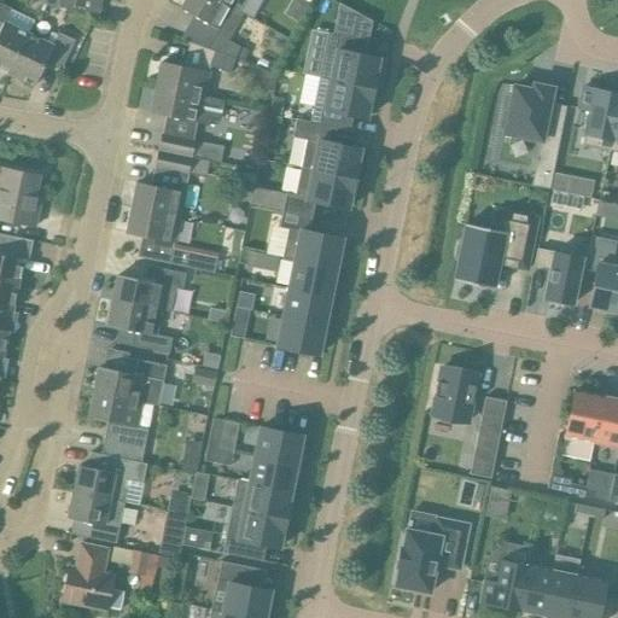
[(101,0),(44,0),(42,5),(74,11),(75,0),(100,0),(103,0),(101,0)]
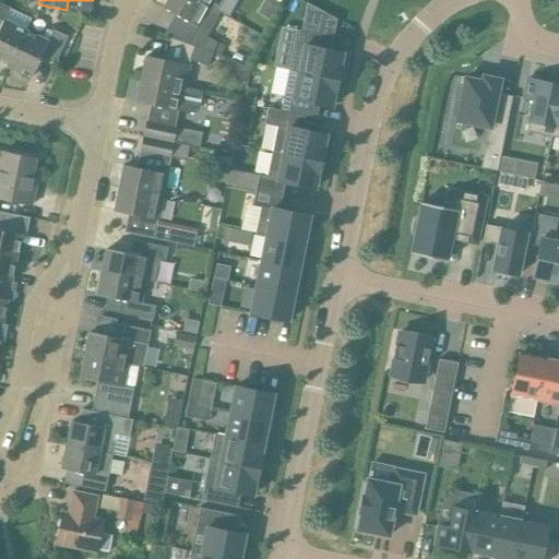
[(193,0),(167,0),(163,9),(182,20),(198,28),(195,32),(189,45),(193,47),(213,54),(217,43),(207,37),(219,13),(193,0)]
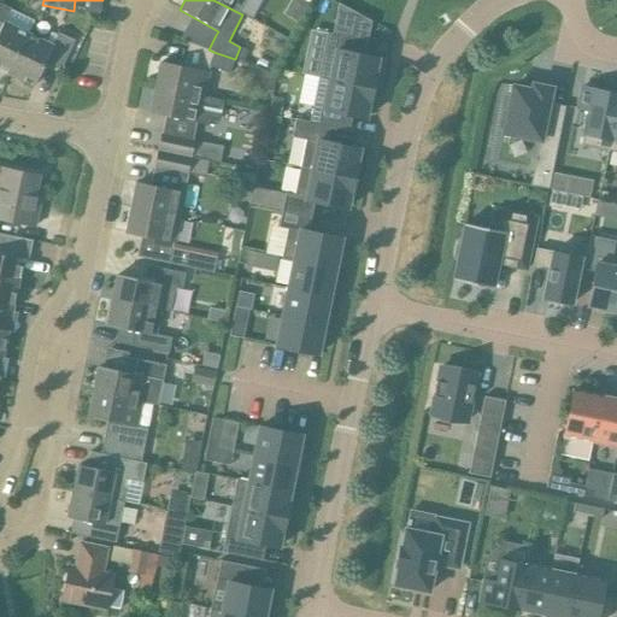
[(213,0),(242,15),(244,15),(254,19),(263,0),(213,0)]
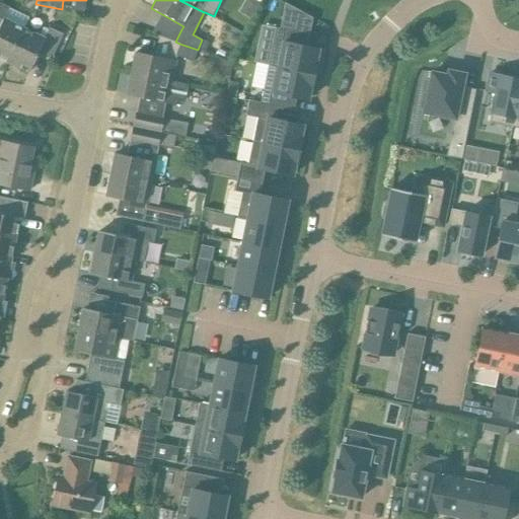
[(0,58),(8,63),(24,29),(4,19),(10,8),(0,3),(0,58)]
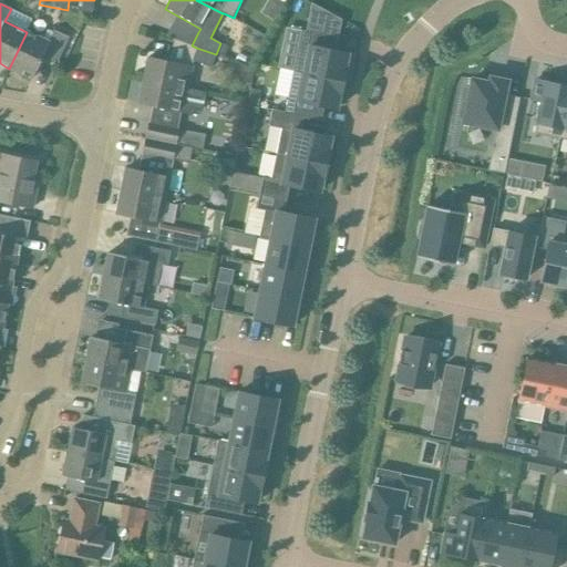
[(292,71),(342,81),(348,54),(334,52),(338,38),(340,29),(341,20),(311,3),(310,12),(306,31),(301,31),(292,71)]
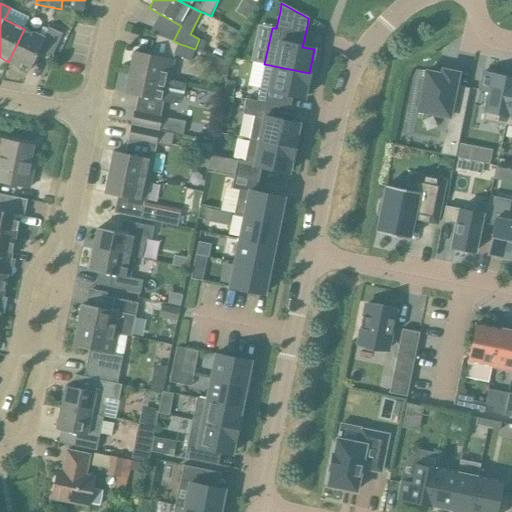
[(24,29),(8,62),(29,72),(38,52),(50,58),(61,34),(47,27),(47,28),(43,27),(39,36),(24,29)]
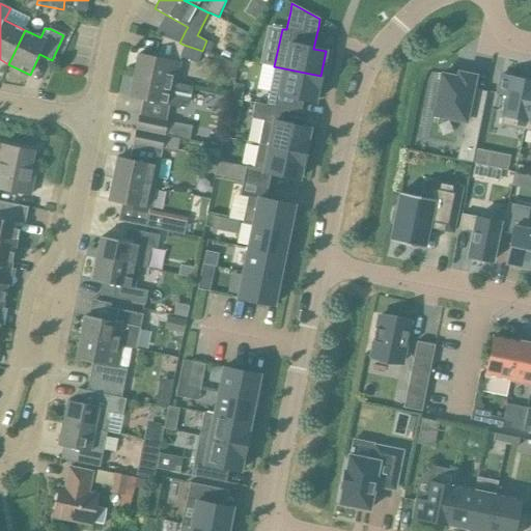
[(206,40),(202,51),(211,54),(214,44),(206,40)]
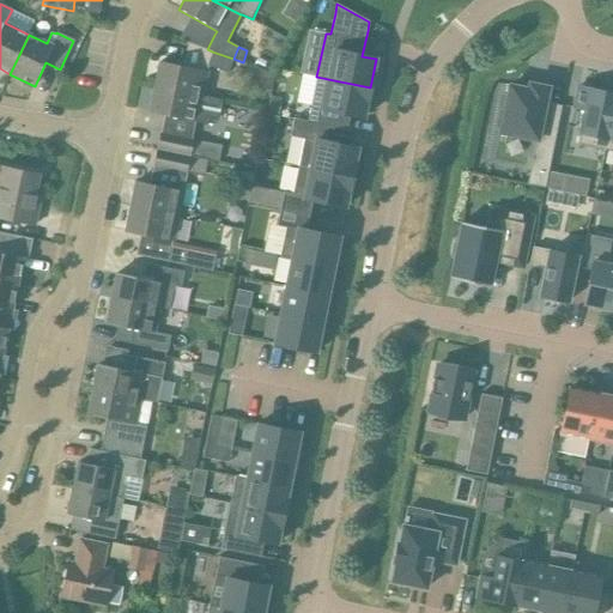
[(212,52),(207,66),(218,70),(229,73),(232,60),(234,59),(212,52)]
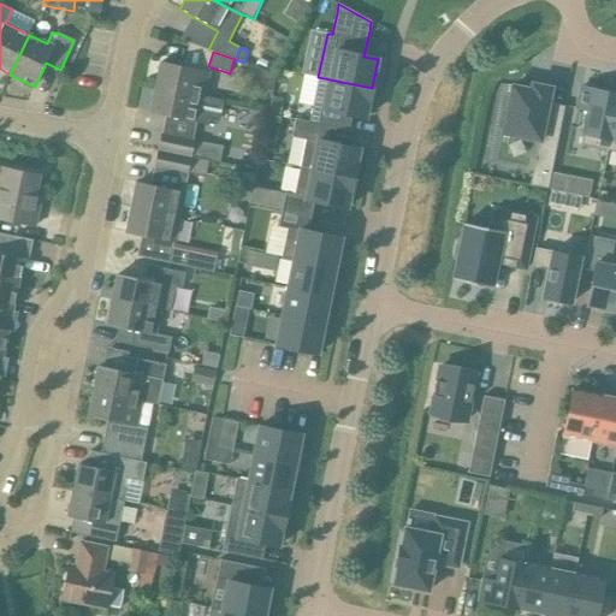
[(160,63),(155,88),(223,101),(224,100),(203,96),(208,72),(160,63)]
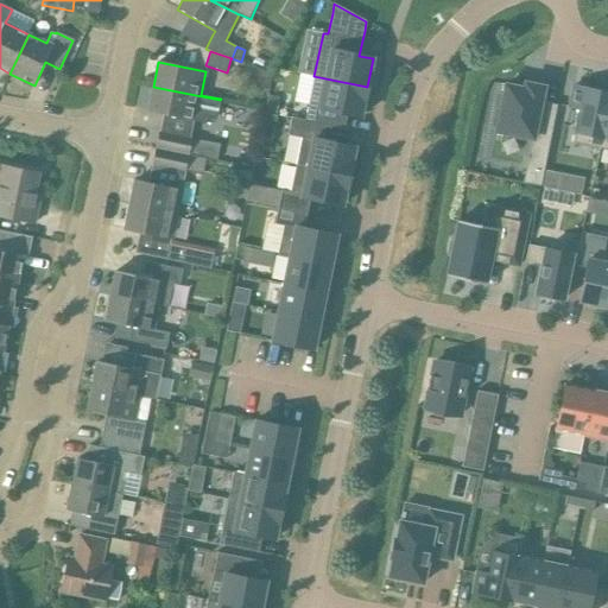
[(291,118),(291,119),(305,121),(344,130),(347,114),(361,116),(367,87),(314,76),(305,120),(291,118)]
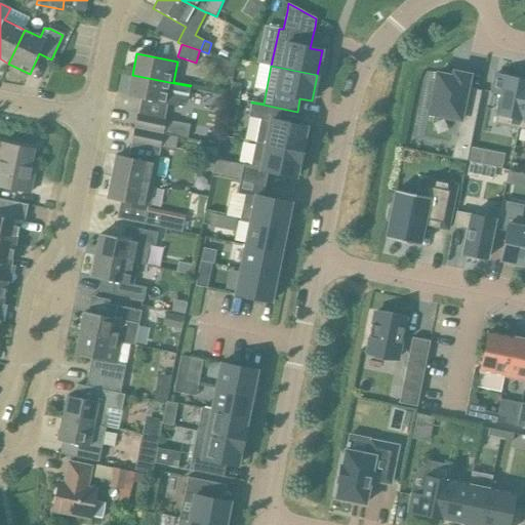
[(460,120),(470,75),(453,72),(452,77),(437,74),(433,94),(429,94),(426,109),(429,110),(429,114),(460,120)]
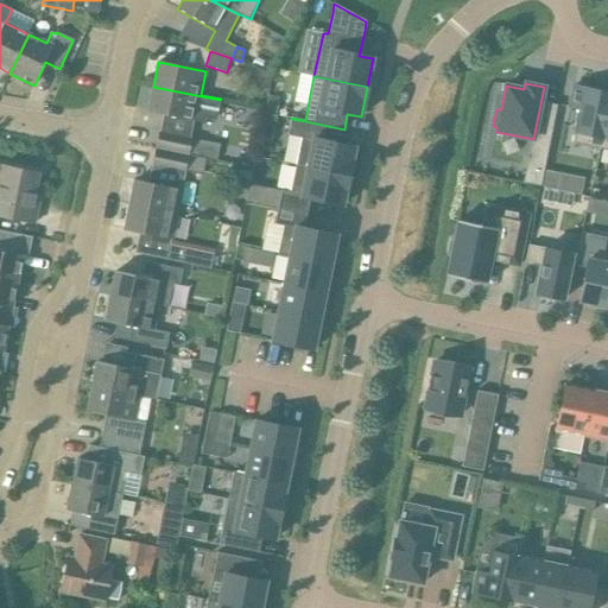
[(607,116),(607,93),(574,86),(569,108),(581,109),(576,131),(574,141),(574,143),(602,149),(607,116)]
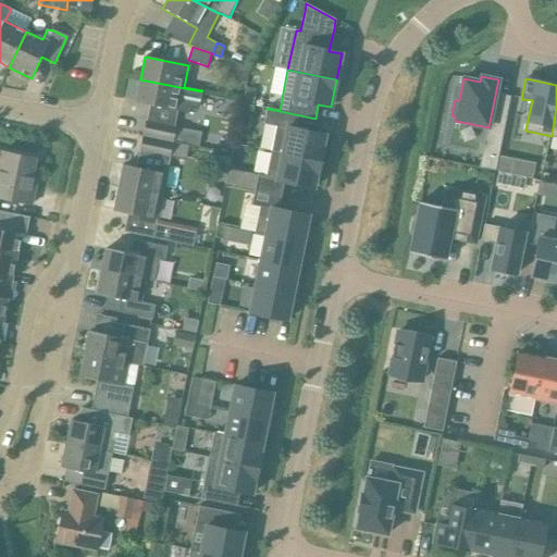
[(201,91),(140,79),(136,102),(178,111),(178,110),(186,112),(187,108),(198,110),(201,91)]
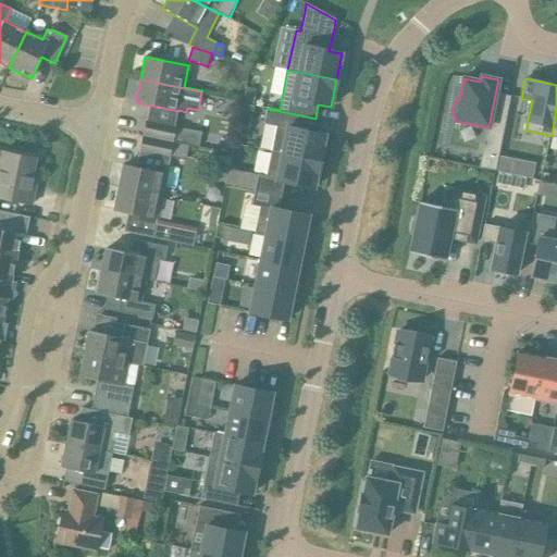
[(246,88),(243,102),(254,104),(256,90),(246,88)]
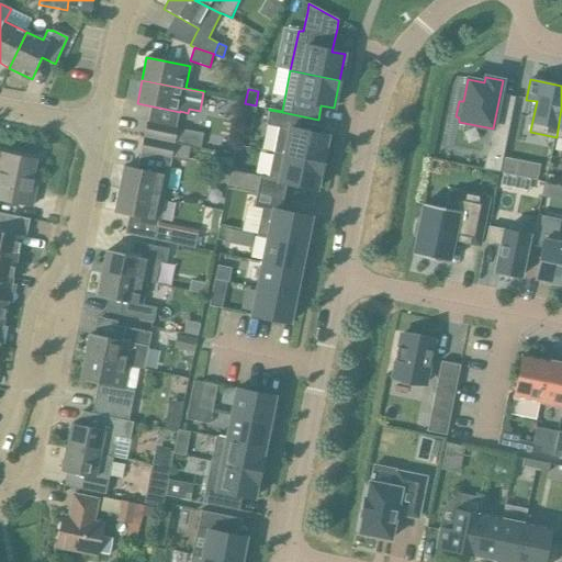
[(245,105),(243,116),(254,119),(256,108),(245,105)]
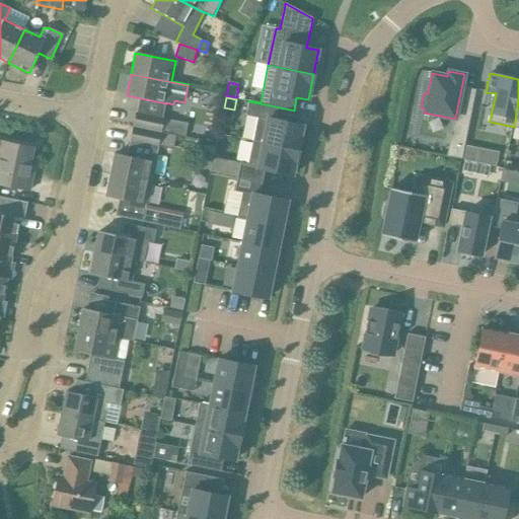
[(298,150),(299,147),(301,148),(305,130),(302,130),(303,126),(275,120),(278,107),(293,112),(294,110),(248,101),(245,116),(257,119),(252,141),(298,150)]
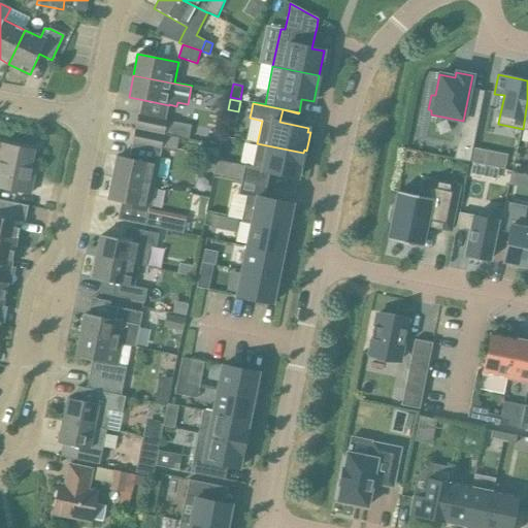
[(138,116),(135,129),(163,135),(163,134),(166,121),(138,116)]
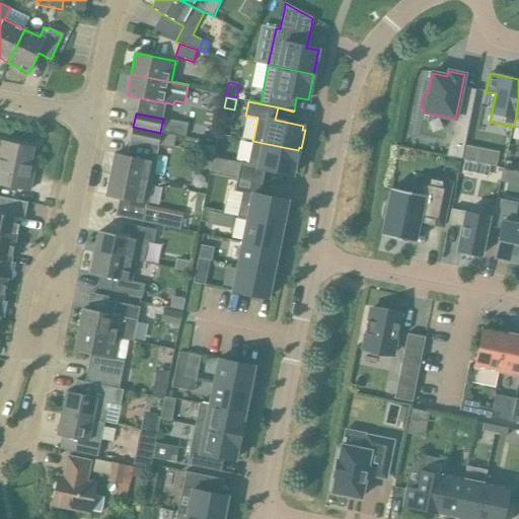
[(115,154),(110,175),(150,183),(155,162),(154,162),(157,147),(158,147),(158,146),(169,148),(173,149),(175,135),(171,134),(160,132),(160,133),(133,127),(130,141),(131,142),(128,157),(115,154)]
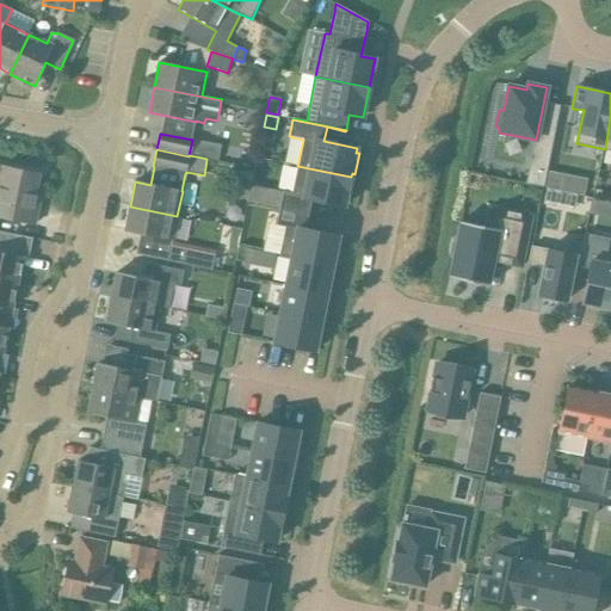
[(279,209),(308,215),(312,199),(345,207),(346,201),(349,202),(352,181),(350,181),(351,177),(319,171),(297,166),(291,193),(283,192),(279,209)]
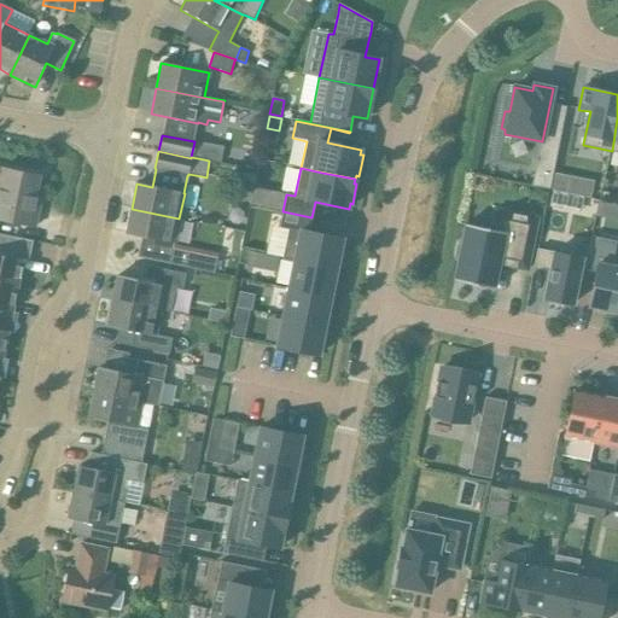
[(40,176),(3,169),(0,178),(0,220),(35,227),(41,199),(35,198),(40,176)]
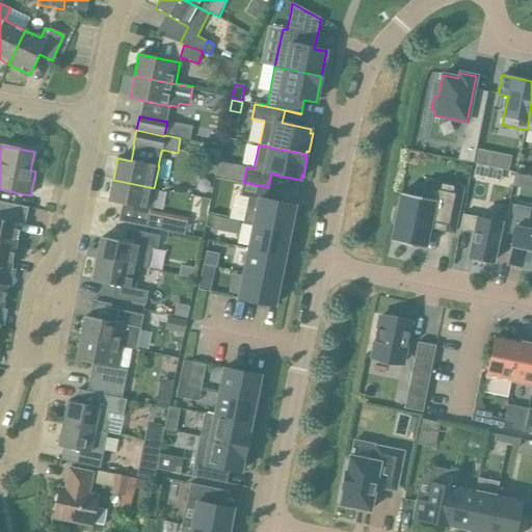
[(478,150),(475,164),(476,164),(485,166),(487,166),(490,152),(478,150)]
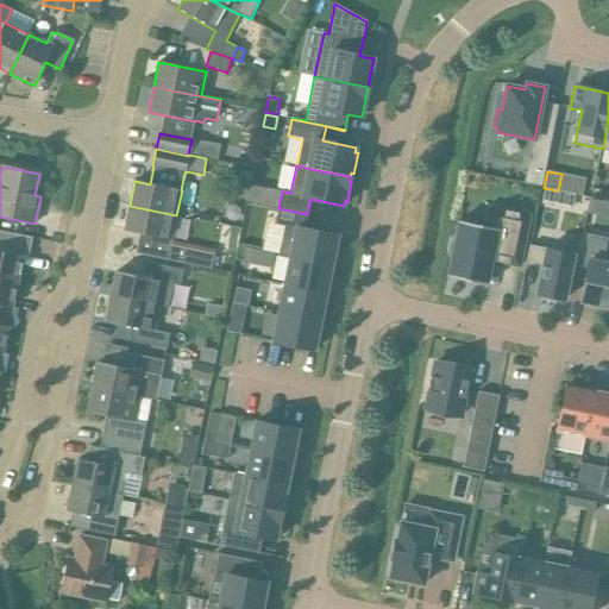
[(545,188),(541,203),(552,206),(556,190),(545,188)]
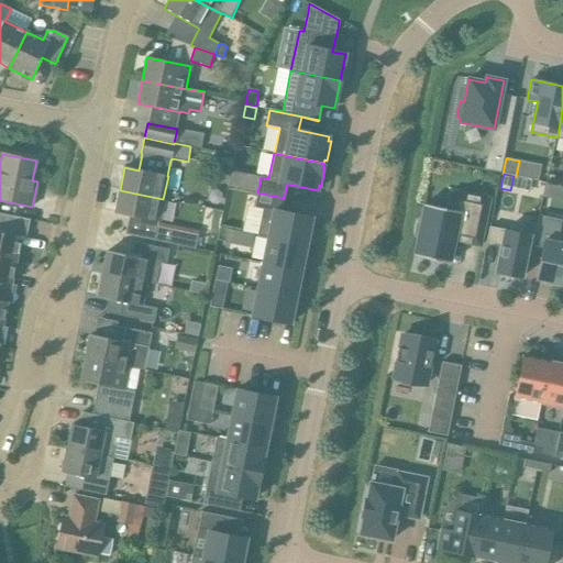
[(158,222),(163,199),(120,190),(116,213),(158,222)]
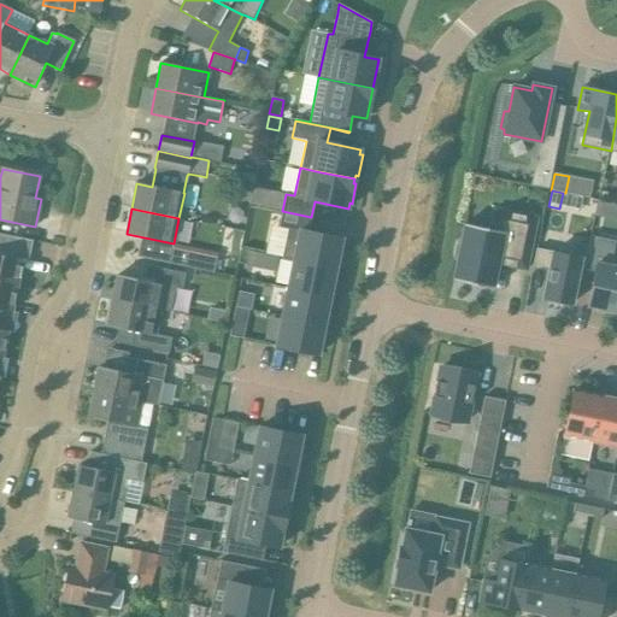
[(464,224),(460,245),(457,244),(454,259),(457,259),(453,280),(493,288),(498,264),(527,270),(536,218),(495,210),(491,229),(464,224)]
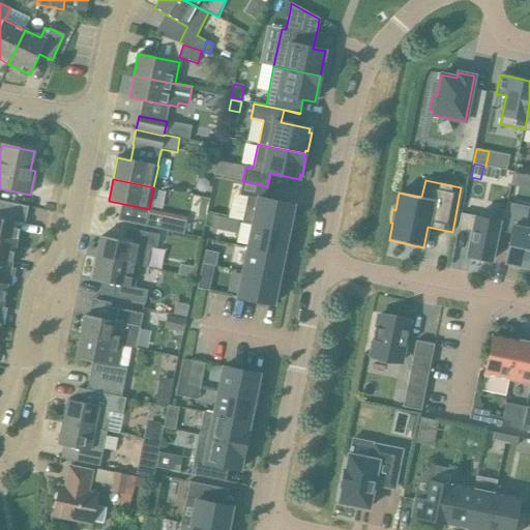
[(242,221),(260,225),(289,231),(294,205),(291,205),(265,199),(267,186),(242,181),(239,196),(247,198),(242,221)]
